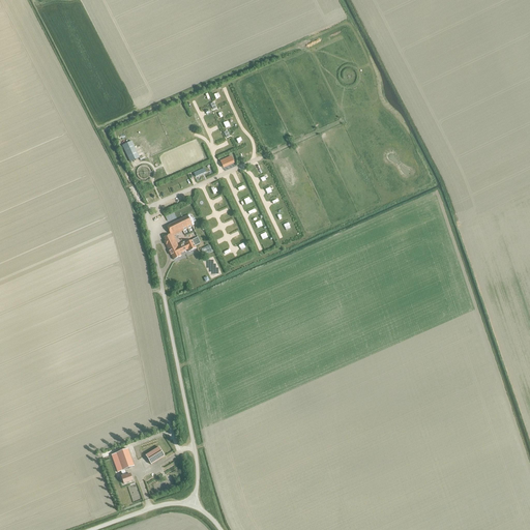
[(182,230),(182,231),(193,227),(192,226),(194,225),(194,224),(194,223),(192,217),(190,217),(189,215),(169,226),(173,234),(182,230)]
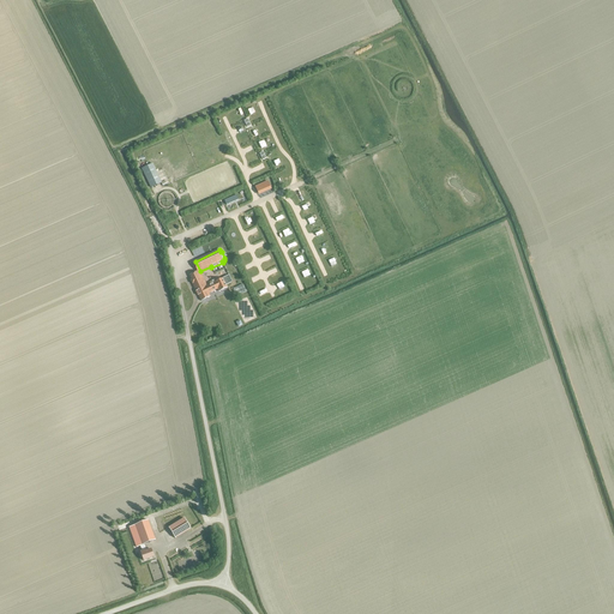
[(215,283),(205,287),(198,272),(190,276),(191,280),(191,281),(192,284),(193,284),(197,292),(196,292),(198,295),(199,295),(202,301),(210,296),(209,294),(218,289),(215,283)]
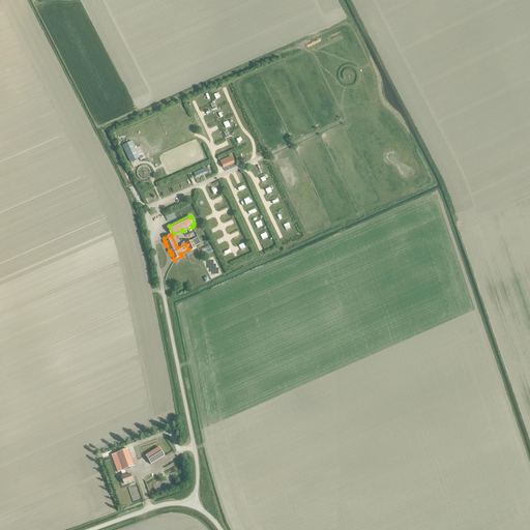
[(201,249),(204,256),(212,253),(210,246),(201,249)]
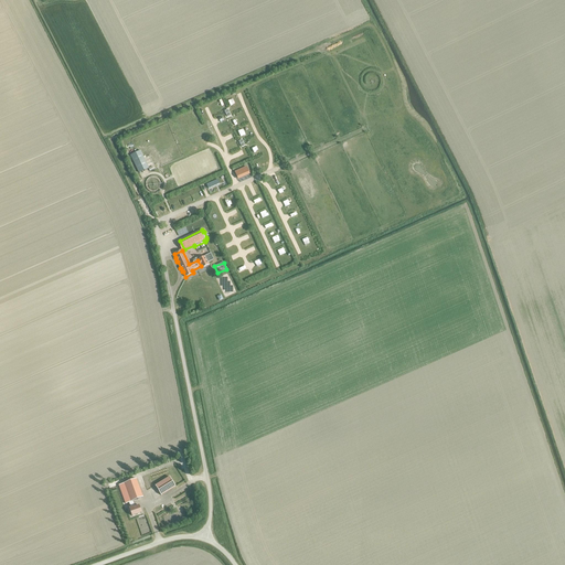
[(169,477),(155,486),(161,496),(176,487),(169,477)]
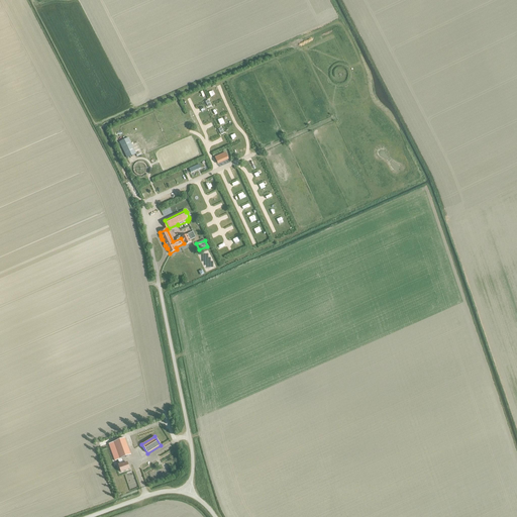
[(127,462),(123,463),(121,458),(130,455),(124,438),(108,444),(114,461),(118,459),(119,464),(118,464),(120,473),(129,469),(127,462)]
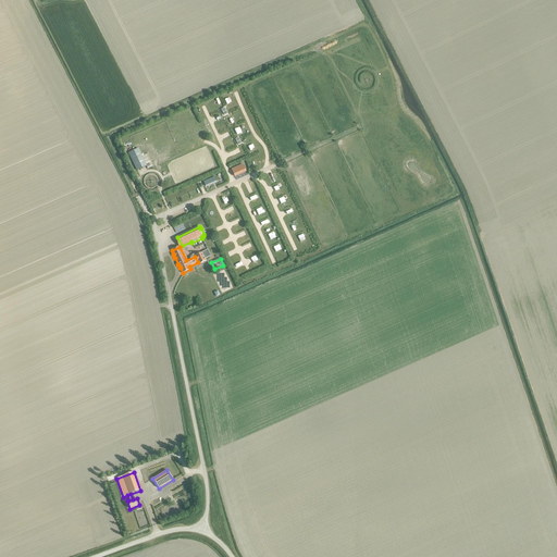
All buildings are outlined.
